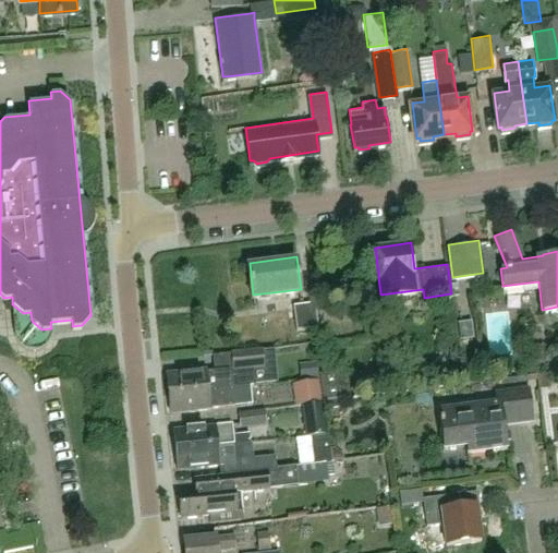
[(317,300),(294,303),(299,327),(320,325),(317,300)]
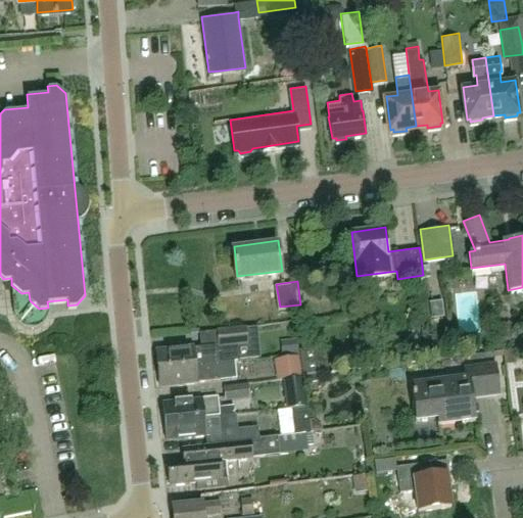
[(430,316),(443,314),(441,297),(428,298),(430,316)]
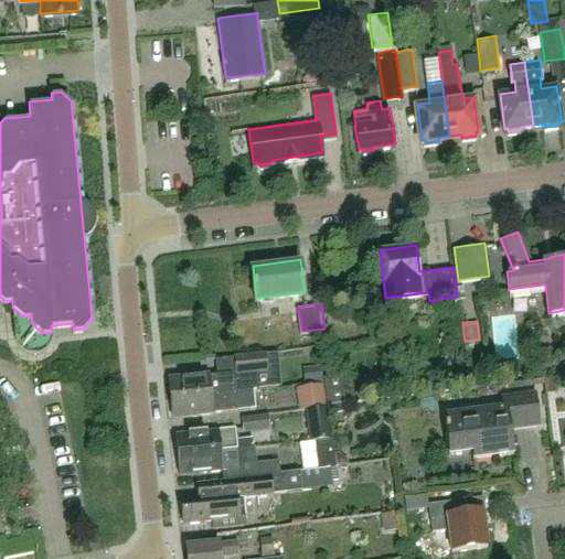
[(172,395),(237,388),(257,386),(256,369),(267,368),(265,350),(234,353),(235,371),(211,374),(211,372),(170,376),(172,395)]
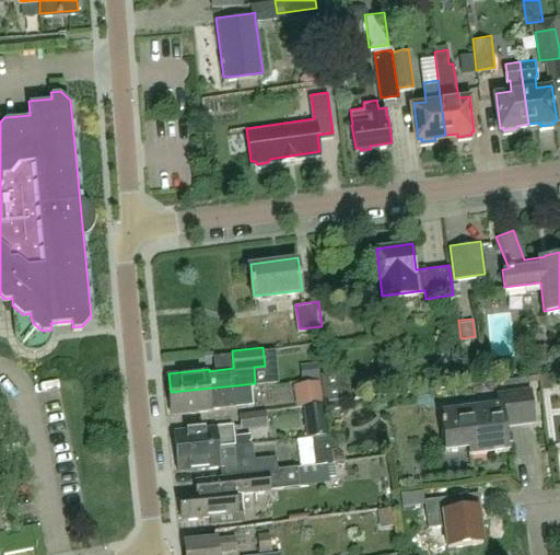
[(324,399),(339,396),(351,394),(348,368),(321,371),(324,399)]
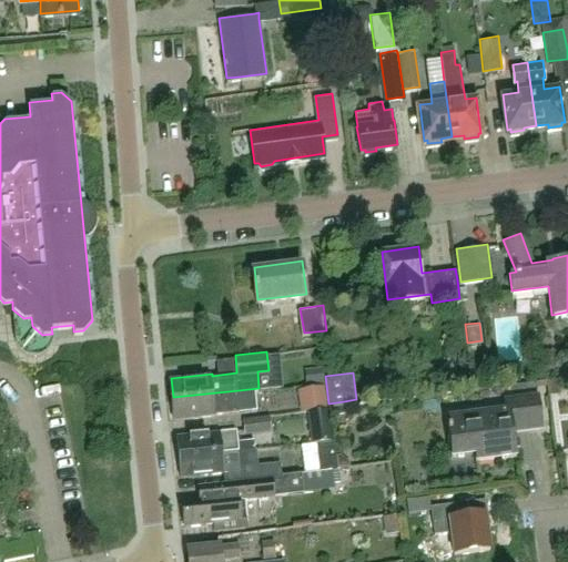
[(323,384),(296,388),(300,408),(326,405),(323,384)]
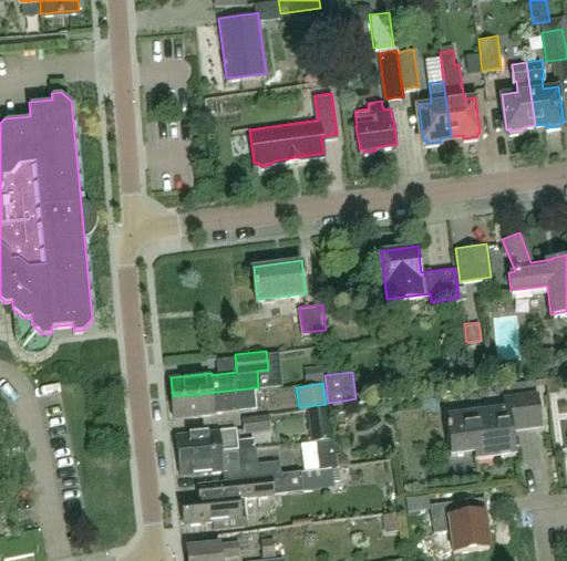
[(245,398),(267,397),(266,387),(244,388),(245,398)]
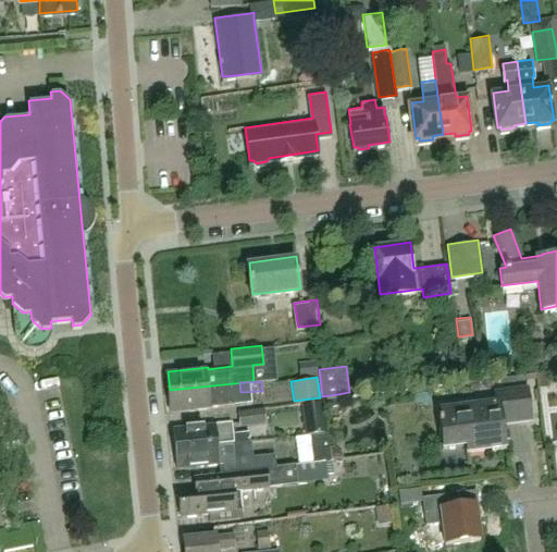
[(234,383),(170,390),(172,409),(211,405),(211,404),(236,402),(234,383)]
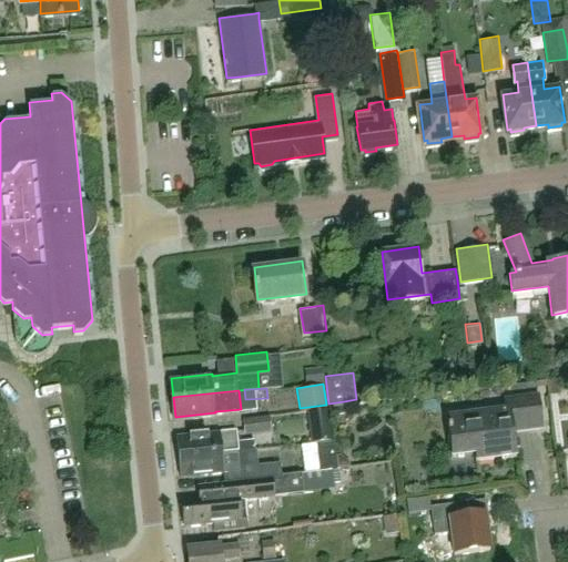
[(506,405),(446,412),(453,455),(475,451),(476,458),(518,452),(515,428),(545,423),(540,390),(505,395),(506,405)]
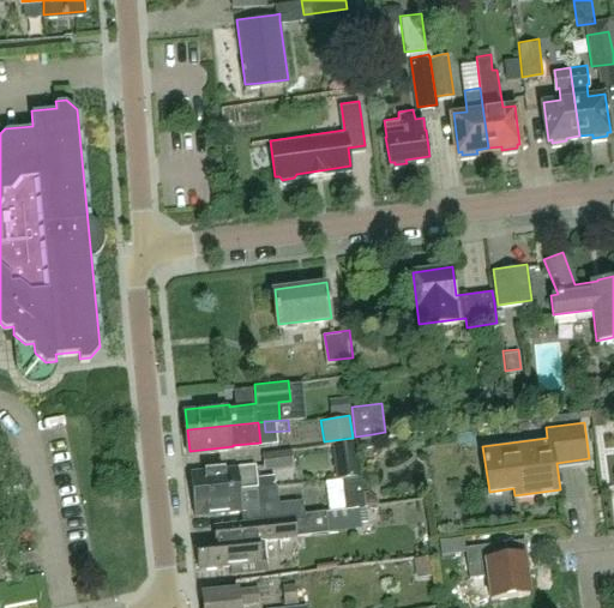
[(372,434),(355,437),(356,446),(373,444),(372,434)]
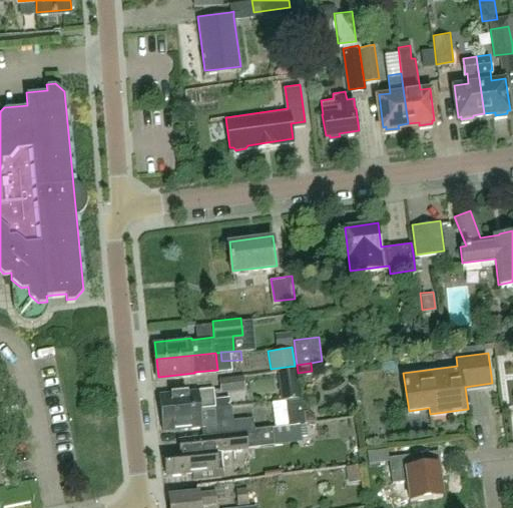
[(278,371),(282,397),(301,394),(297,368),(278,371)]
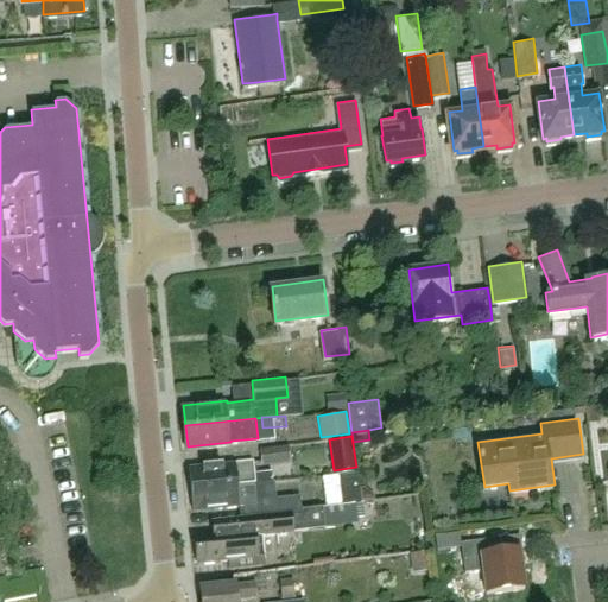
[(291,458),(289,443),(289,441),(259,444),(261,463),(291,458)]
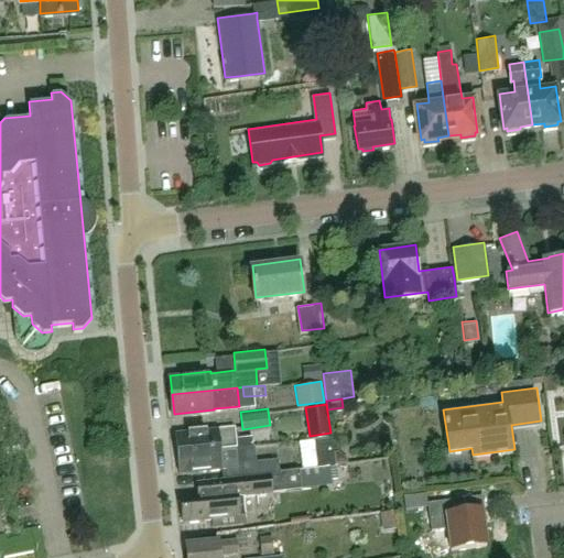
[(236,435),(235,424),(193,428),(193,430),(176,433),(177,450),(255,442),(253,434),(236,435)]
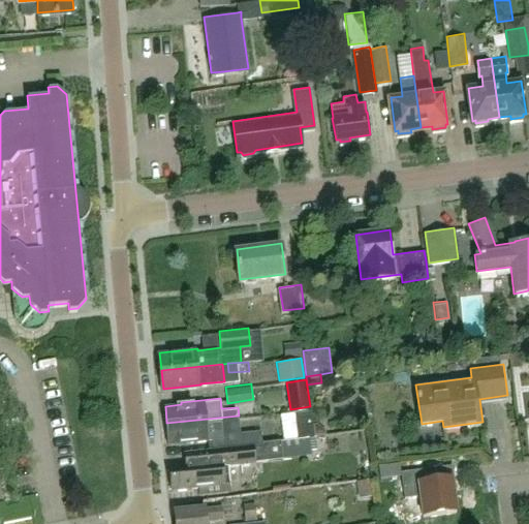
[(314,435),(314,433),(312,423),(311,408),(293,410),(297,437),(303,436),(314,435)]
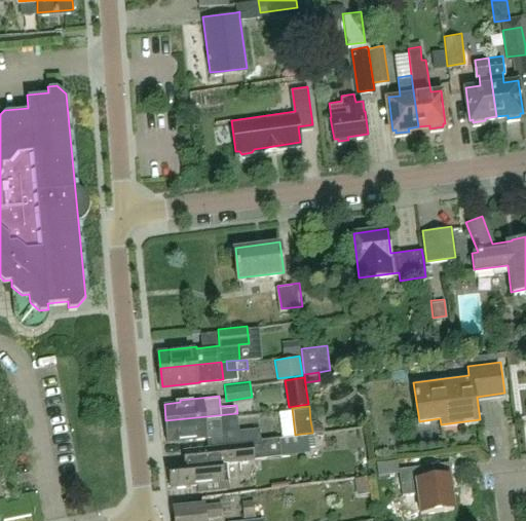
[(239,430),(237,413),(165,420),(167,436),(190,434),(190,437),(215,434),(216,443),(260,438),(260,437),(260,428),(239,430)]
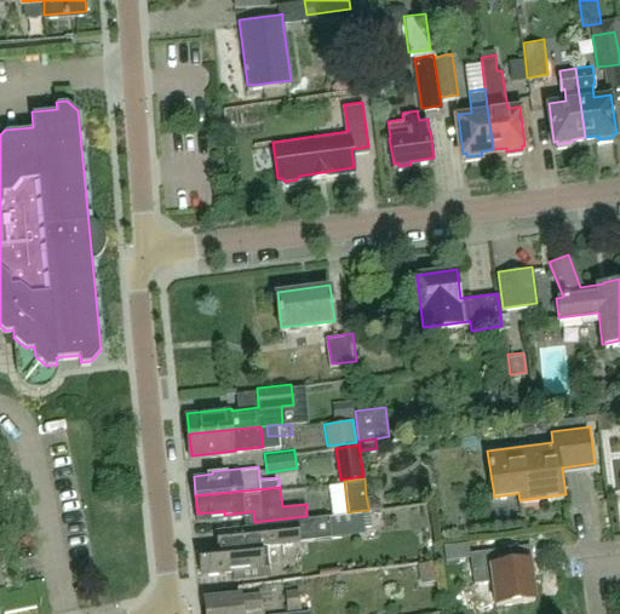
[(254,522),(229,524),(217,526),(219,541),(200,544),(202,571),(222,569),(235,568),(235,575),(269,573),(267,543),(285,540),(285,539),(300,538),(327,534),(327,535),(328,535),(326,514),(306,515),(306,516),(254,522)]
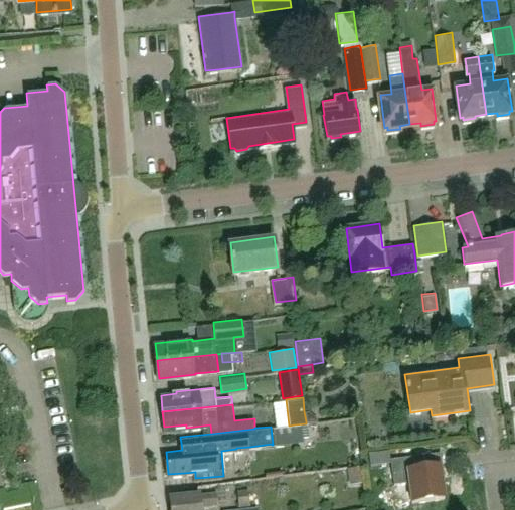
[(369,463),(391,460),(391,457),(389,448),(368,451),(369,463)]
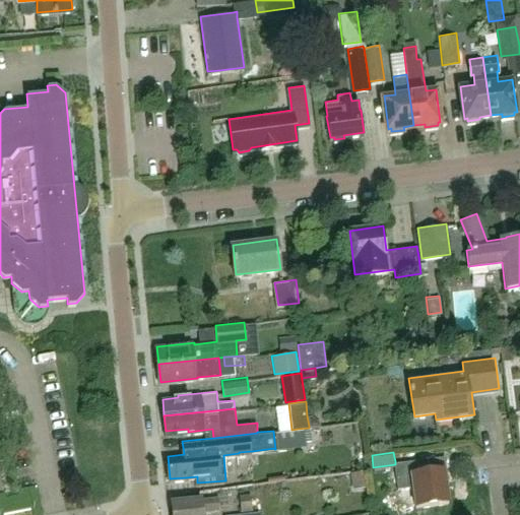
[(395,461),(395,464),(398,487),(413,485),(415,504),(449,500),(445,468),(439,469),(438,456),(395,461)]
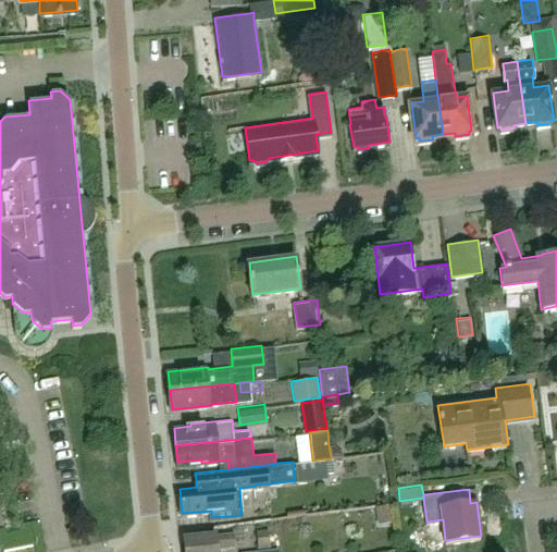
[(269,526),(256,528),(257,546),(270,543),(269,526)]
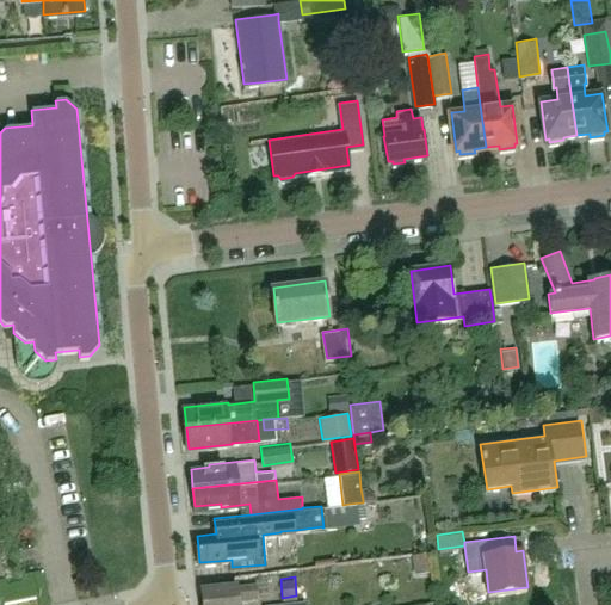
[(258,581),(220,586),(202,588),(203,604),(238,604),(238,598),(259,596),(258,581)]
